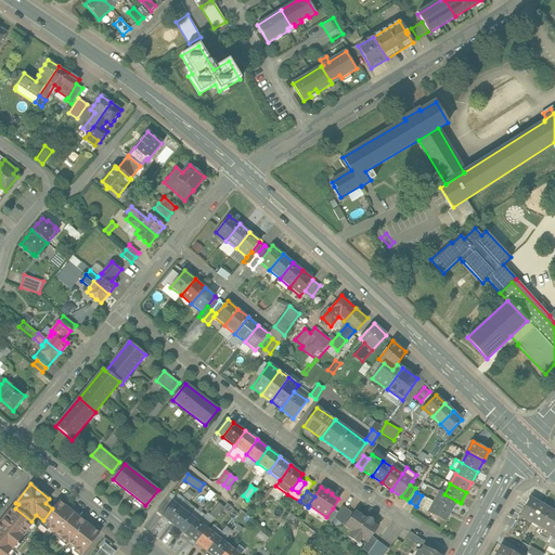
[(444,494),(441,492),(435,502),(451,511),(456,501),(444,494)]
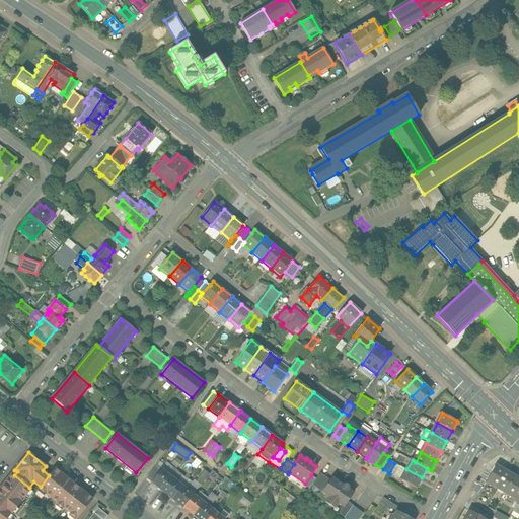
[(156,465),(146,478),(151,483),(161,469),(156,465)]
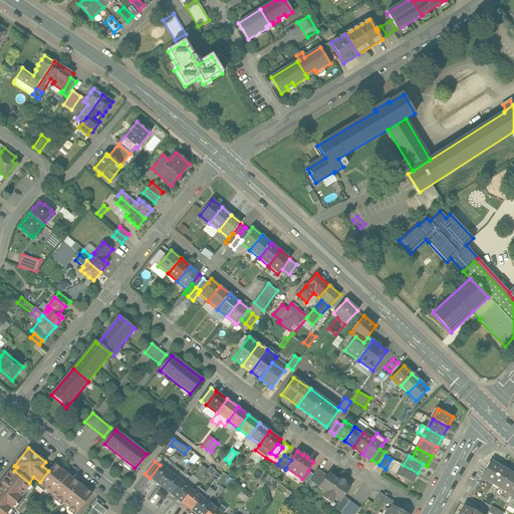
[(490,461),(481,477),(482,477),(475,489),(485,495),(492,483),(499,487),(509,471),(490,461)]
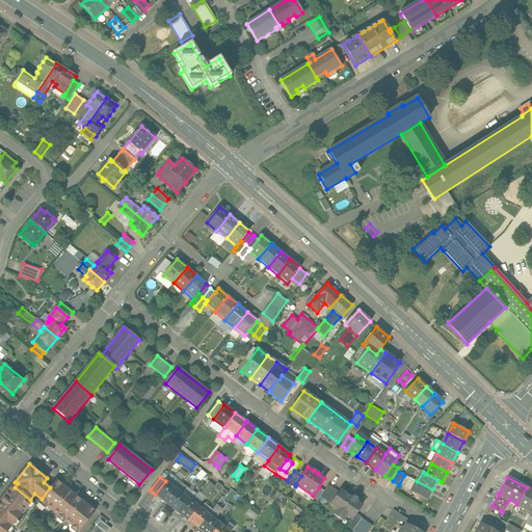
[(81,501),(56,480),(50,487),(42,499),(41,501),(65,521),(81,501)]
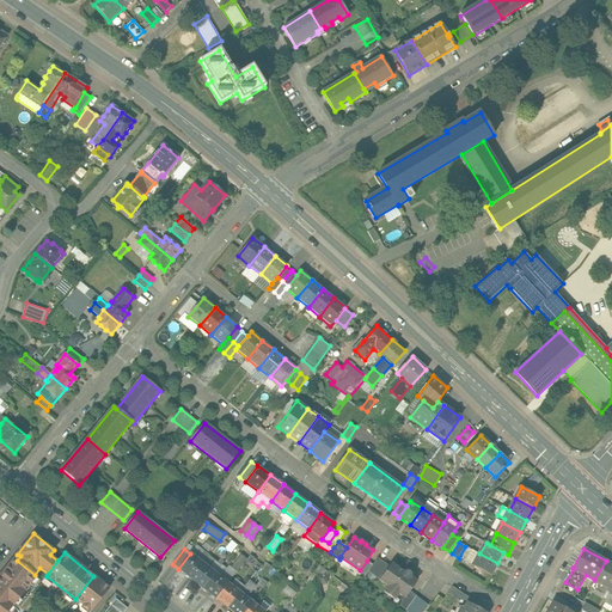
[(178,569),(191,579),(203,563),(190,554),(178,569)]
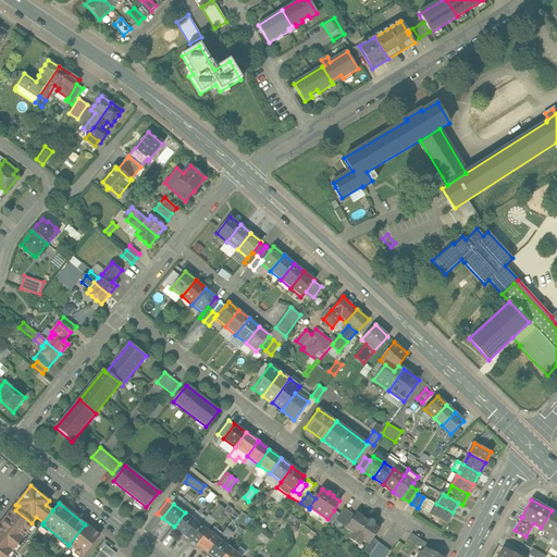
[(453,512),(436,504),(431,515),(446,523),(453,512)]
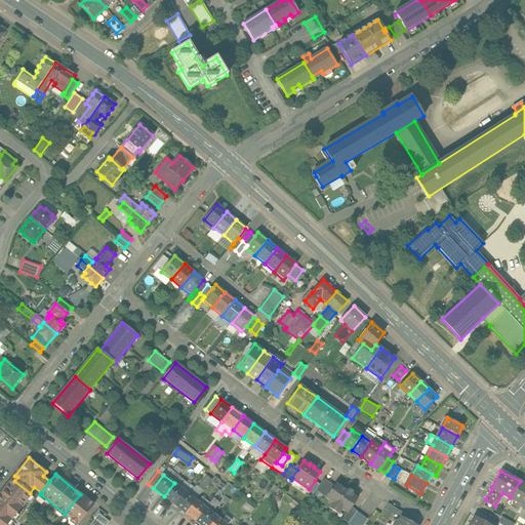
[(207,476),(198,487),(203,490),(212,480),(207,476)]
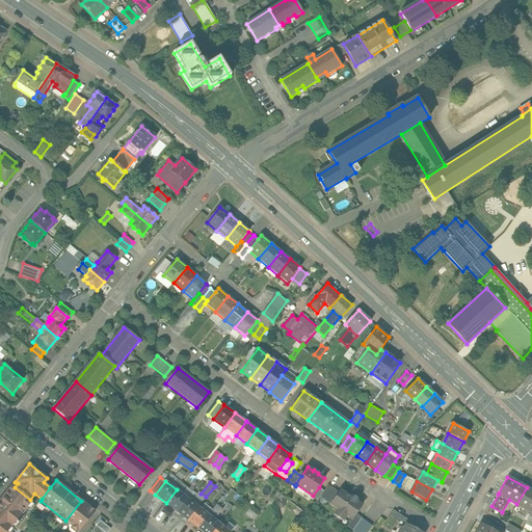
[(327,484),(324,490),(320,497),(330,504),(339,493),(327,484)]
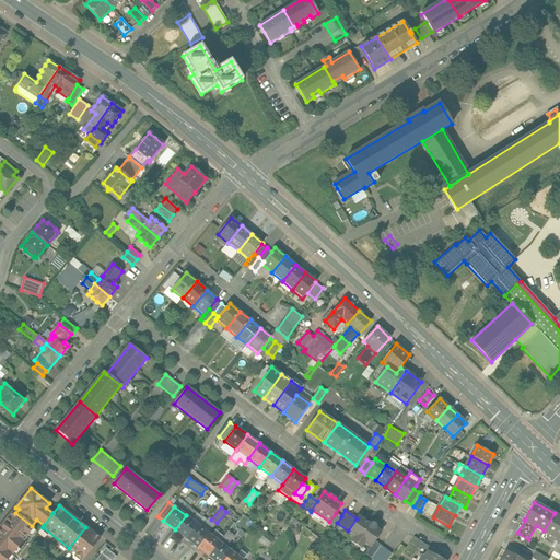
[(6,520),(27,536),(34,528),(32,526),(15,513),(12,511),(6,520)]
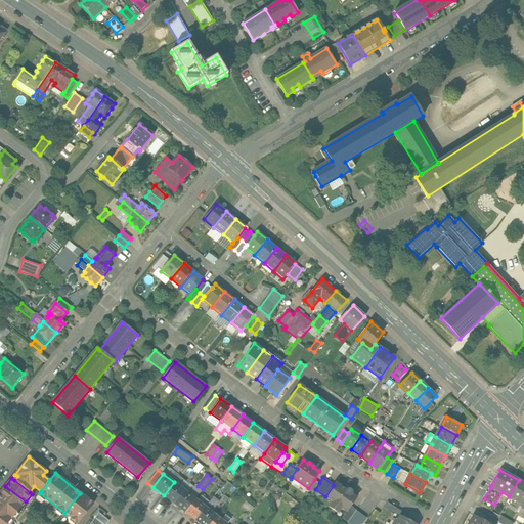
[(319,483),(314,480),(308,488),(306,490),(312,494),(315,489),(319,483)]
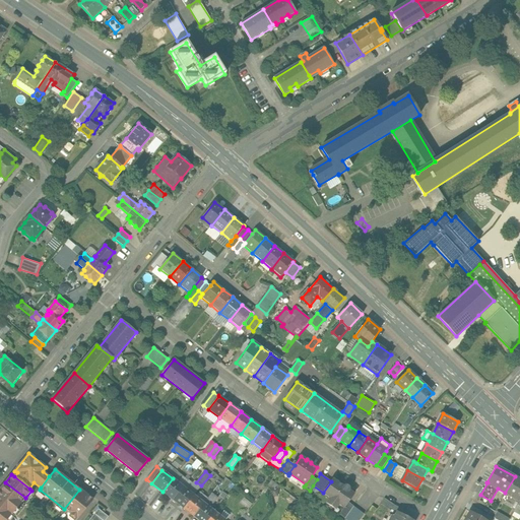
[(519,479),(515,476),(505,493),(519,501),(519,500),(519,479)]
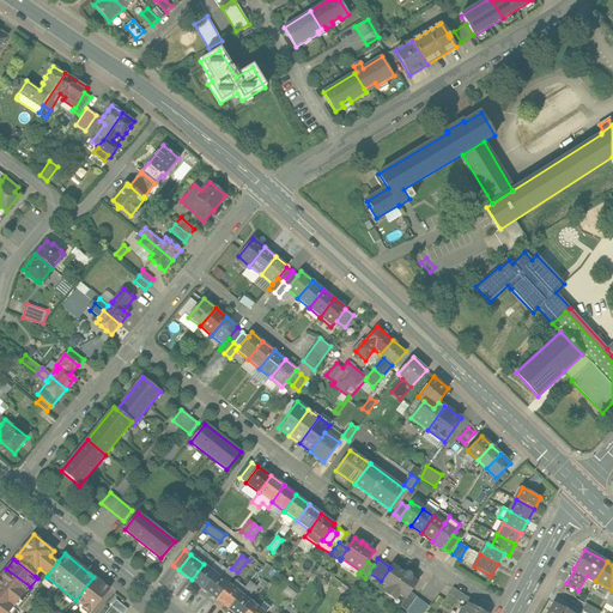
[(216,574),(204,564),(192,580),(204,590),(216,574)]
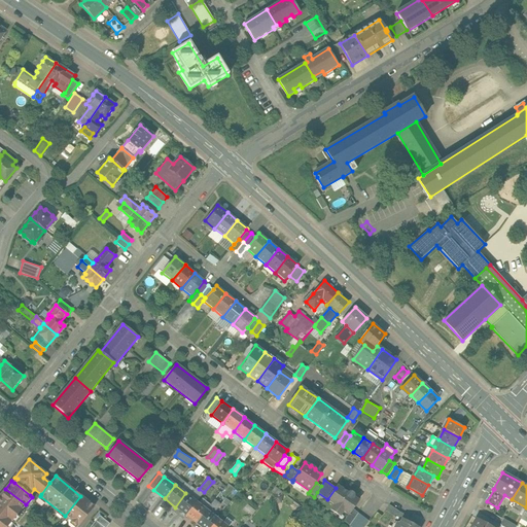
[(239,492),(230,485),(226,490),(235,496),(239,492)]
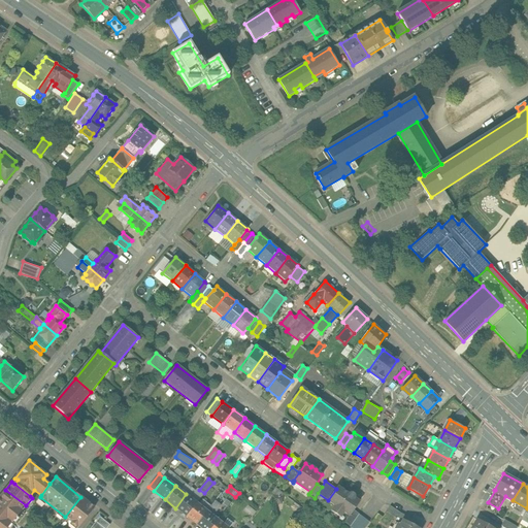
[(350,493),(349,494),(338,486),(336,489),(328,500),(328,501),(335,505),(333,508),(342,515),(344,513),(349,516),(354,509),(360,501),(355,498),(355,497),(355,494),(352,493),(350,493)]
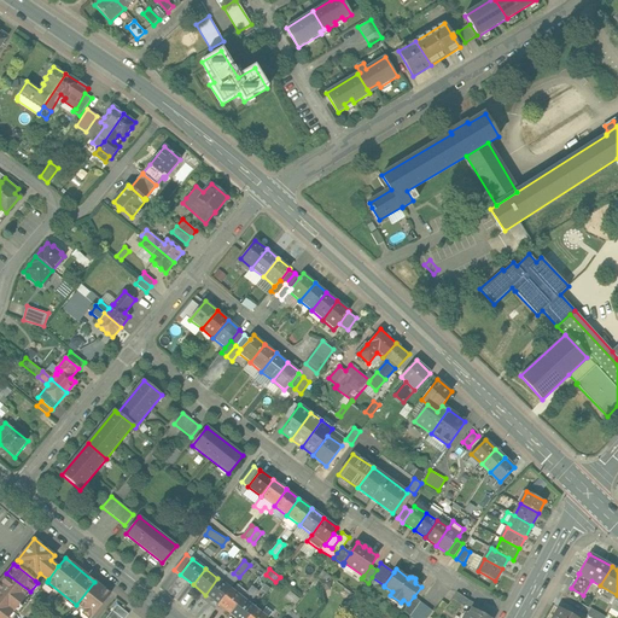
[(254,572),(245,583),(250,588),(251,587),(252,587),(260,577),(254,572)]
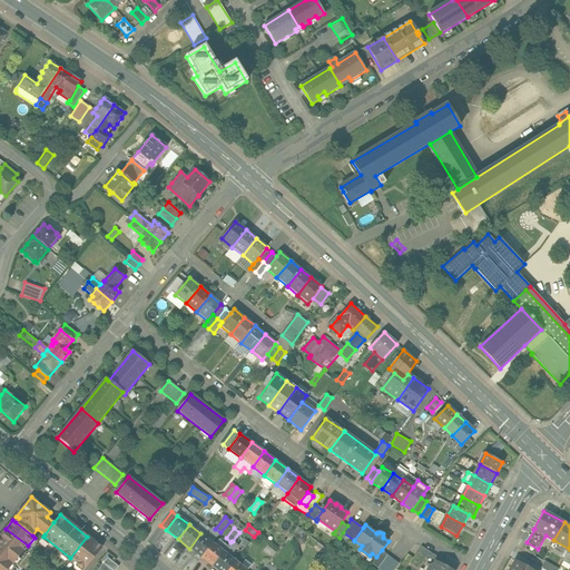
[(28,546),(6,529),(0,536),(21,553),(28,546)]
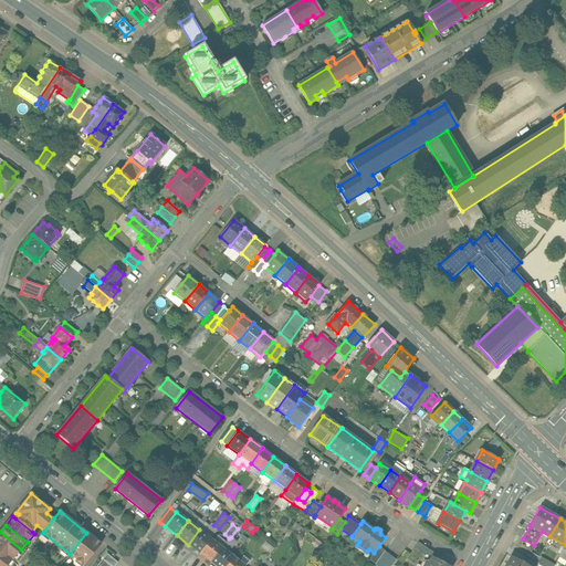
[(211,538),(199,530),(188,545),(199,554),(211,538)]
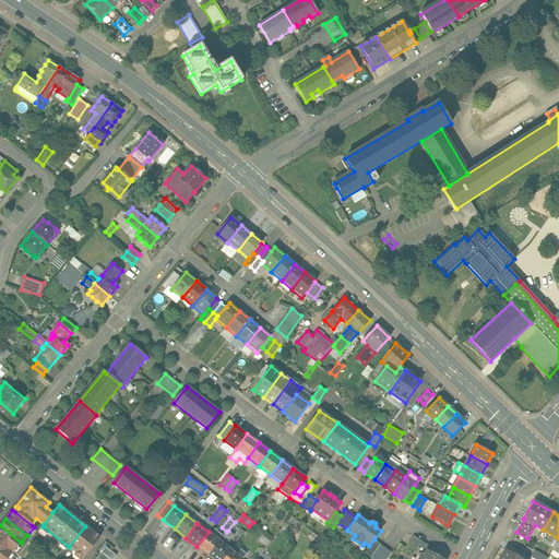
[(0,544),(12,554),(21,543),(0,525),(0,544)]
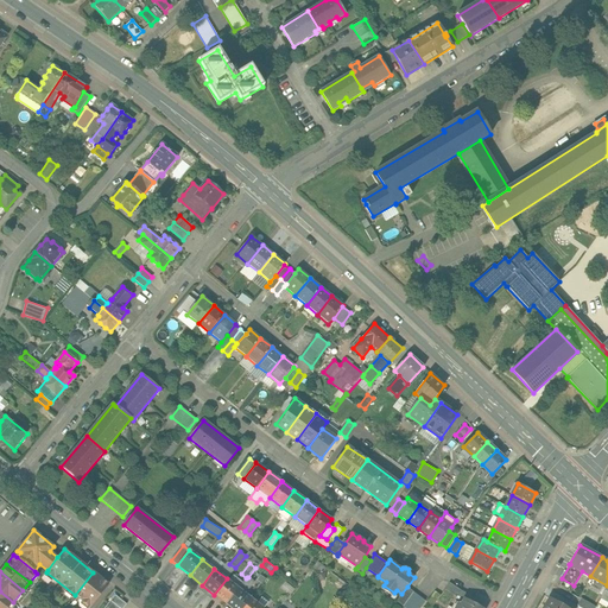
[(93,572),(75,595),(90,607),(108,584),(93,572)]
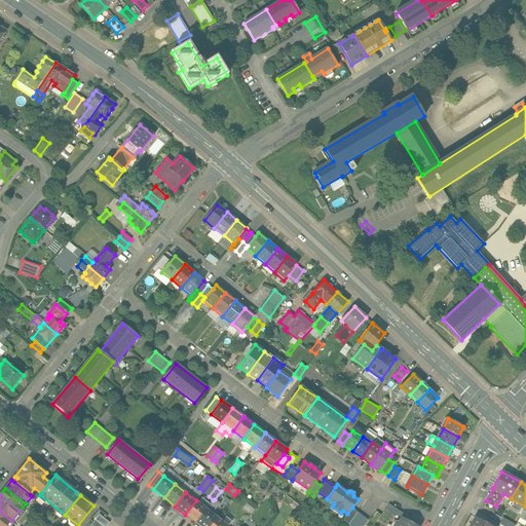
[(213,500),(207,509),(207,510),(196,523),(199,525),(211,525),(218,518),(213,514),(220,503),(215,499),(214,499),(213,500)]
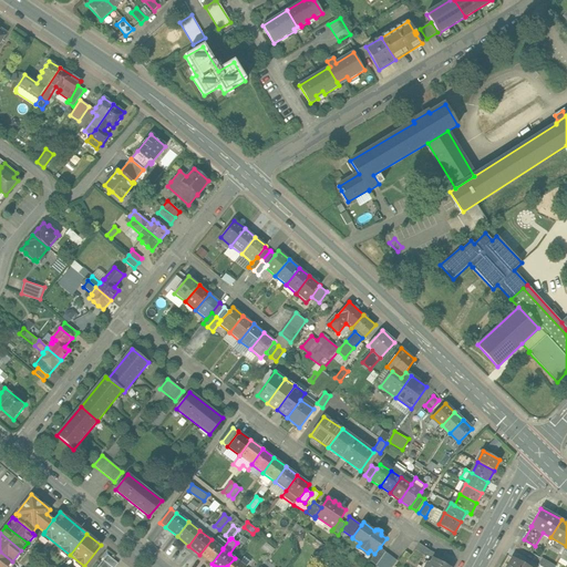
[(212,539),(199,555),(212,564),(223,549),(223,548),(212,539)]
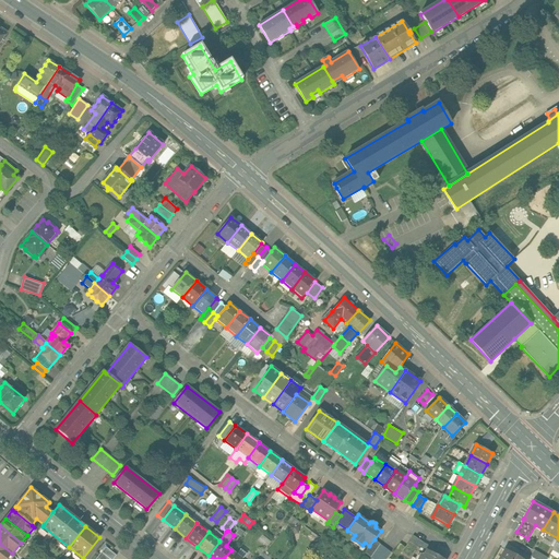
[(516,532),(515,532),(512,538),(524,545),(527,538),(516,532)]
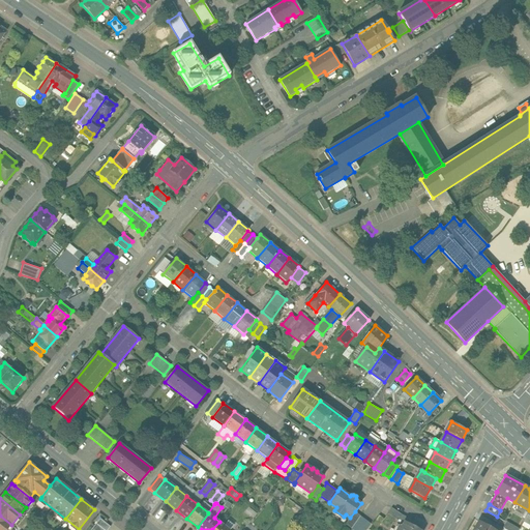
[(402,514),(391,507),(388,513),(399,520),(402,514)]
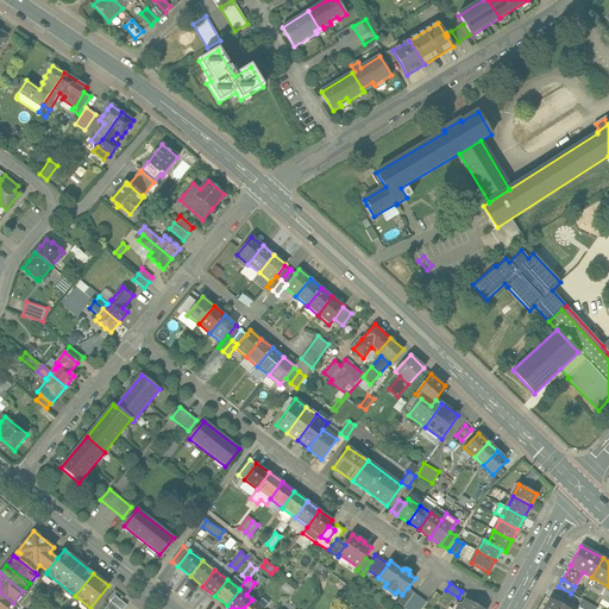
[(408,588),(402,595),(397,602),(403,608),(414,592),(408,588)]
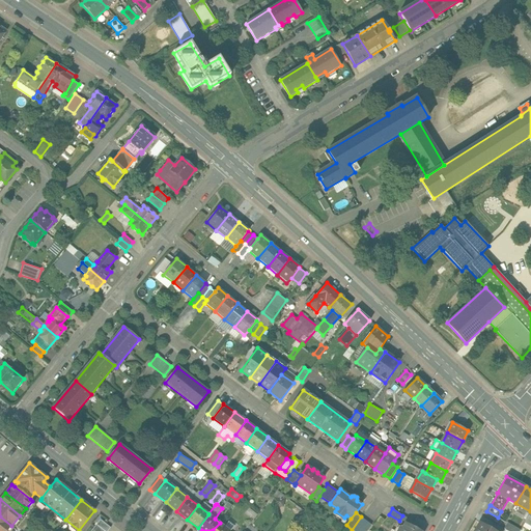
[(7,530),(11,526),(0,516),(0,530),(7,530)]
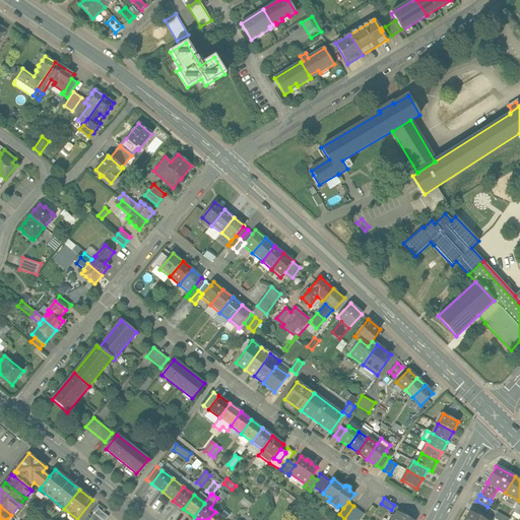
[(359,519),(364,514),(353,506),(344,519),(346,519),(359,519)]
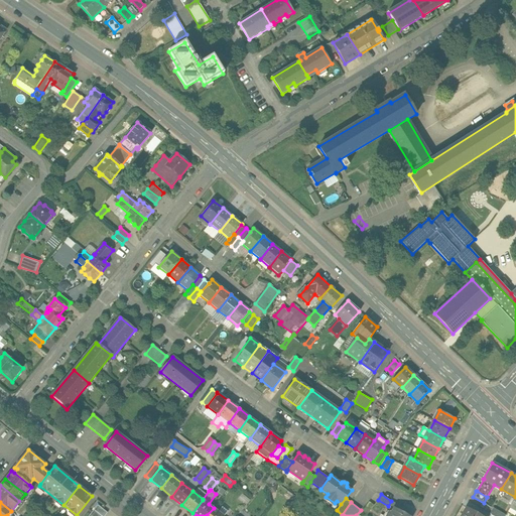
[(369,502),(363,511),(367,514),(374,505),(369,502)]
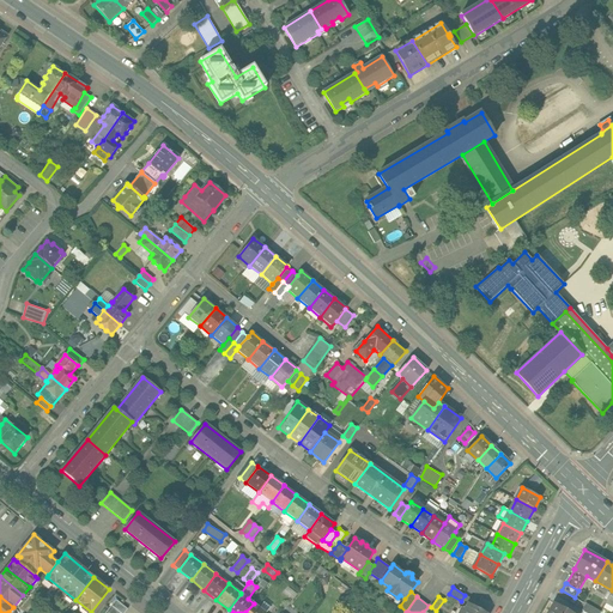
[(125,612),(128,610),(116,600),(111,606),(120,612),(125,612)]
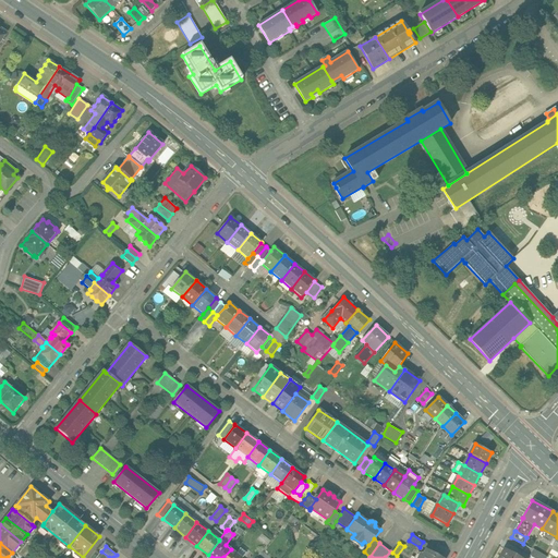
[(545,557),(547,557),(533,548),(530,556),(532,557),(534,557),(545,557)]
